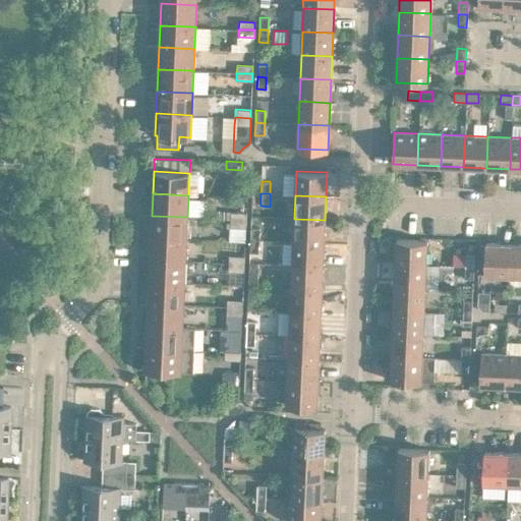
[(231,211),(230,219),(246,219),(246,211),(231,211)]
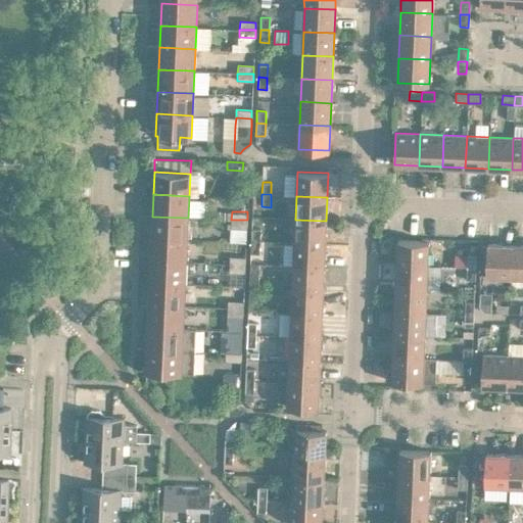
[(152,217),(151,238),(187,240),(188,218),(152,217)]
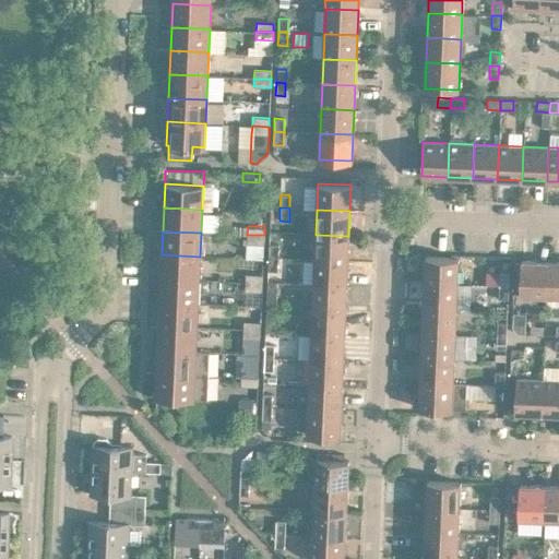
[(264,235),(247,235),(247,242),(264,244),(264,235)]
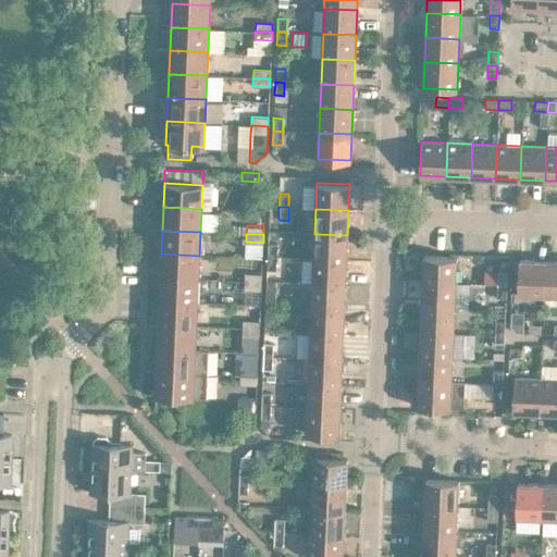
[(314,234),(313,258),(346,260),(347,235),(314,234)]
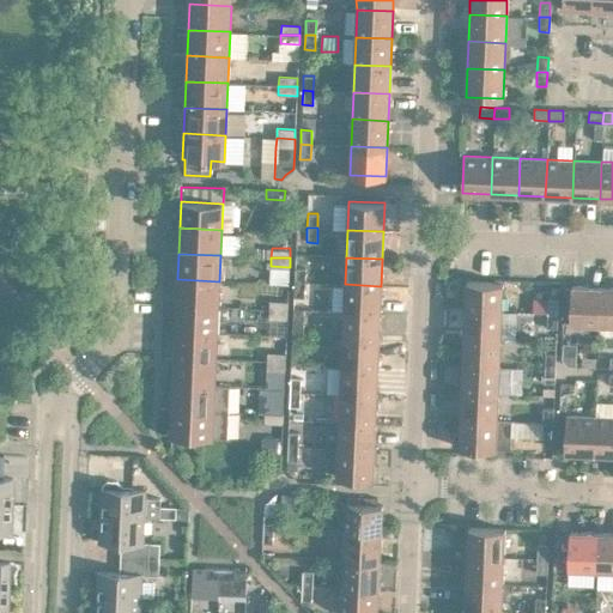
[(271,266),(269,284),(289,284),(290,267),(271,266)]
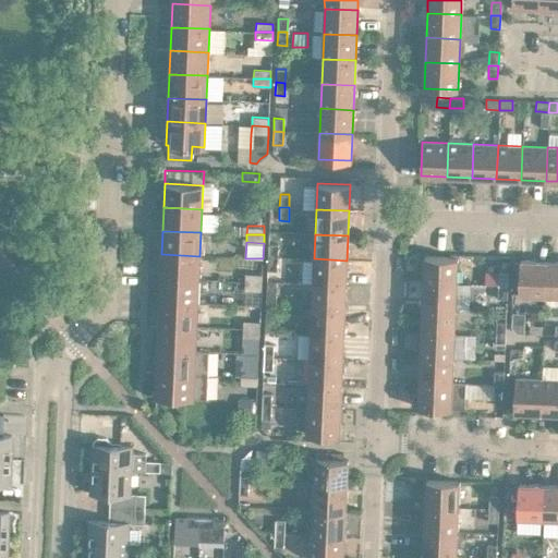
[(268,244),(268,256),(277,257),(278,244),(268,244)]
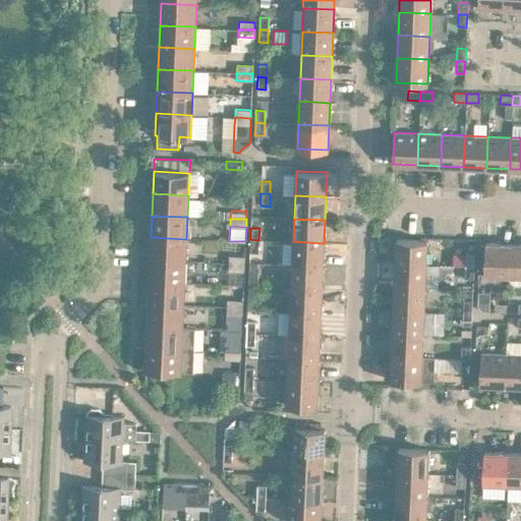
[(151,237),(150,259),(185,262),(186,239),(151,237)]
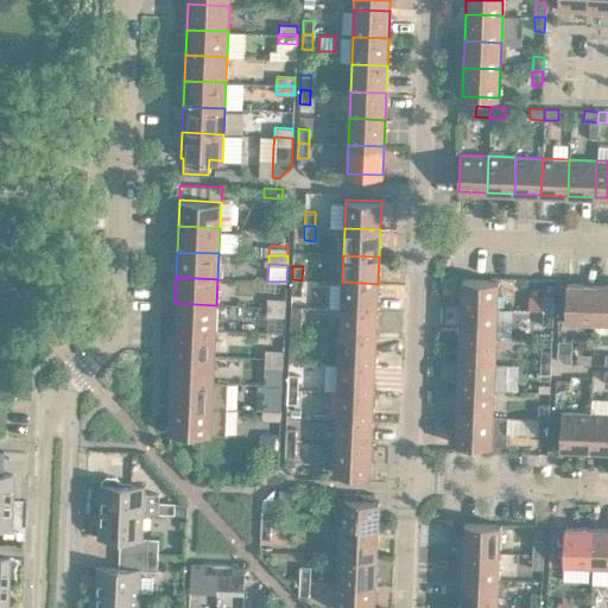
[(302,280),(292,279),(291,295),(302,295),(302,280)]
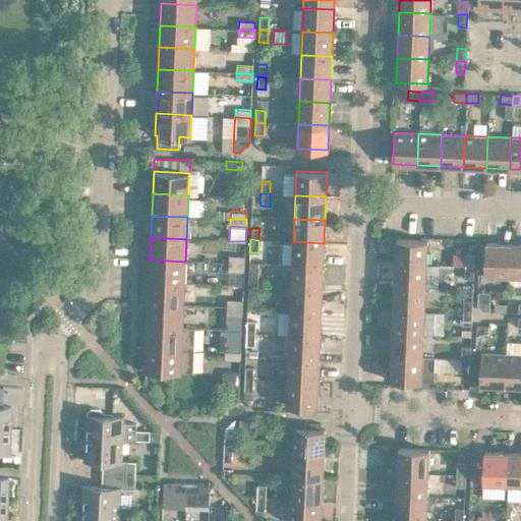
[(396,239),(395,264),(426,265),(427,240),(396,239)]
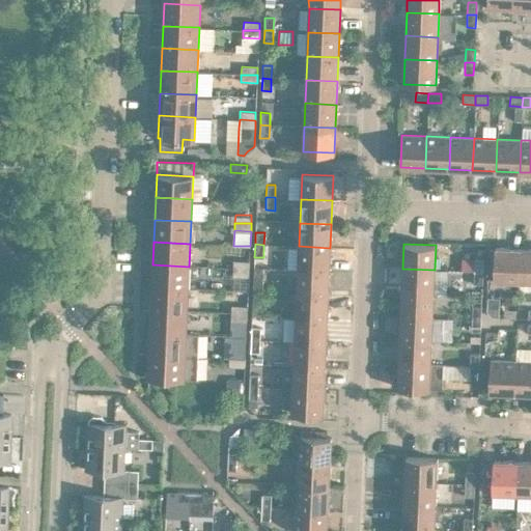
[(299,246),(298,270),(329,271),(330,248),(299,246)]
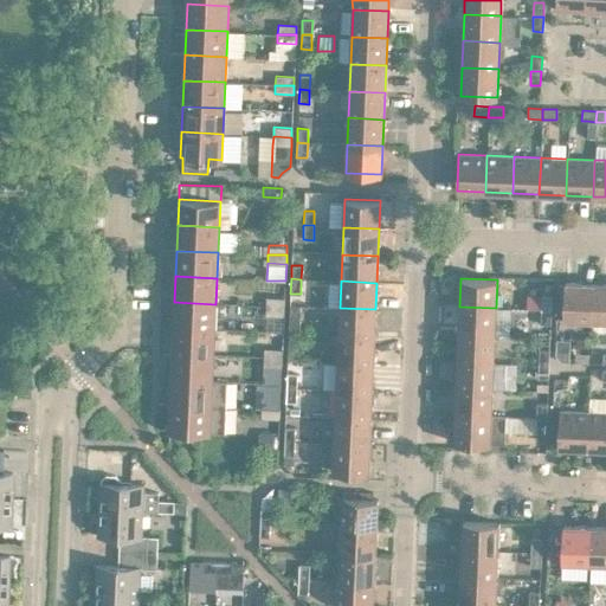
[(563,318),(592,320),(593,284),(565,283),(565,285),(563,318)]
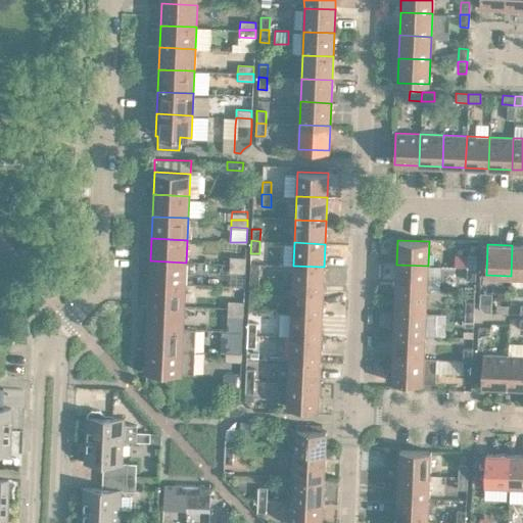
[(511,276),(522,276),(522,245),(512,245),(511,276)]
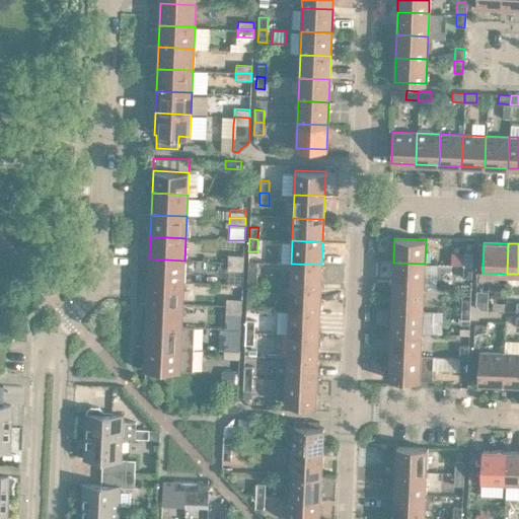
[(463,252),(463,266),(471,266),(472,253),(463,252)]
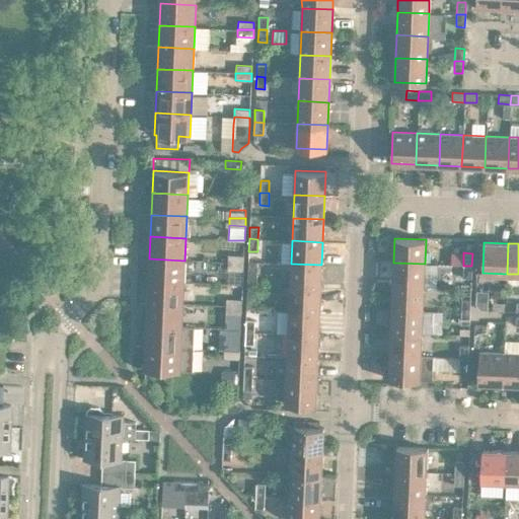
[(228,253),(227,262),(243,262),(243,254),(228,253)]
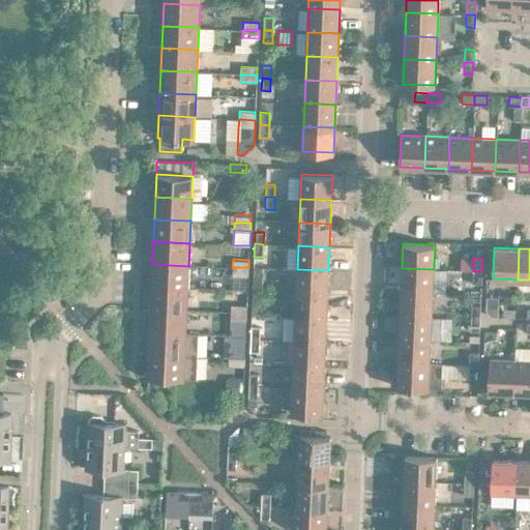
[(152,264),(151,287),(187,288),(188,266),(152,264)]
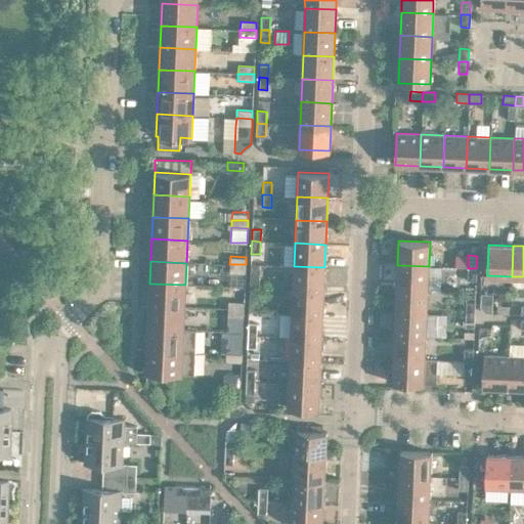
[(246,264),(229,264),(229,271),(246,272),(246,264)]
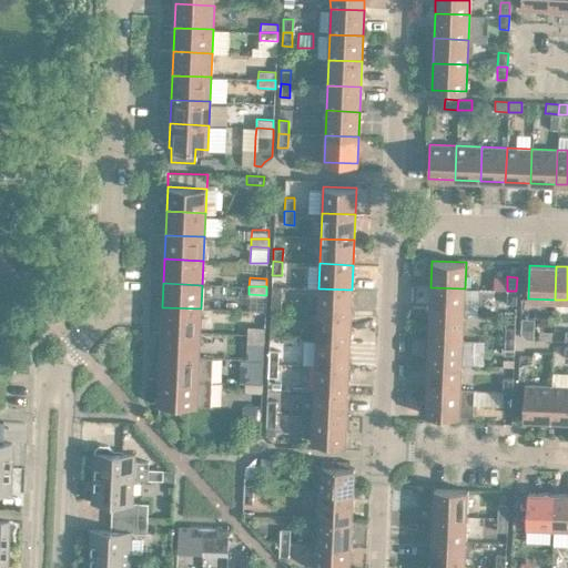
[(430,287),(429,313),(464,314),(465,288),(430,287)]
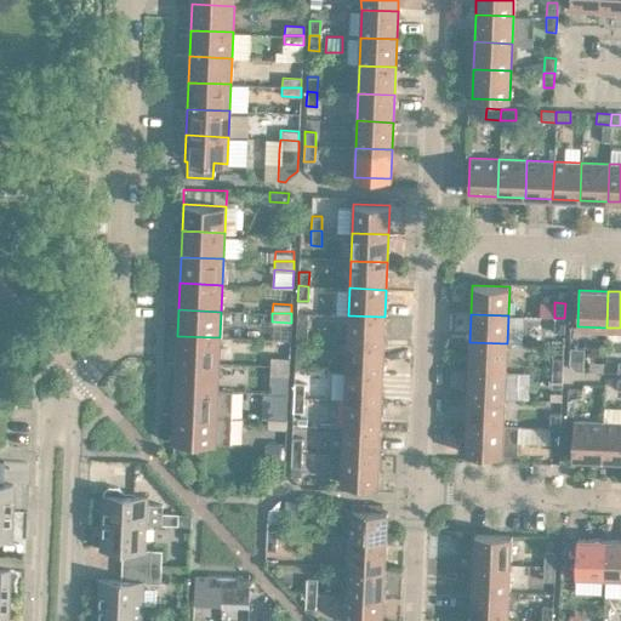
[(348,315),(347,343),(383,346),(385,317),(348,315)]
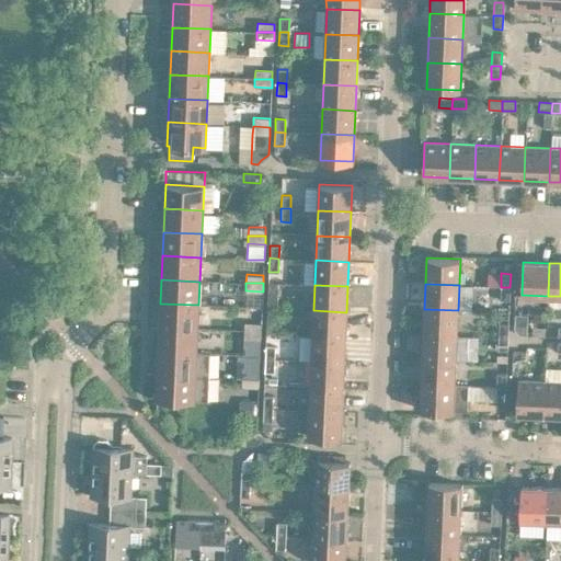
[(510,287),(501,287),(500,300),(510,300),(510,287)]
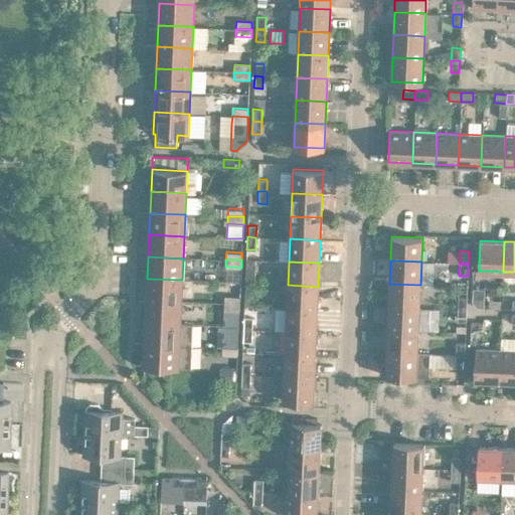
[(245,271),(245,283),(253,283),(254,271),(245,271)]
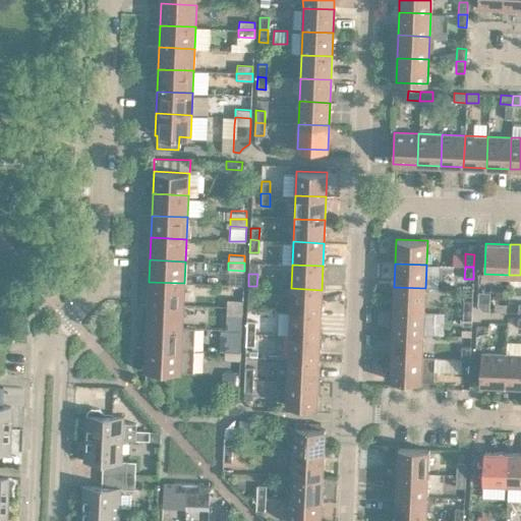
[(149,282),(148,303),(183,305),(184,283),(149,282)]
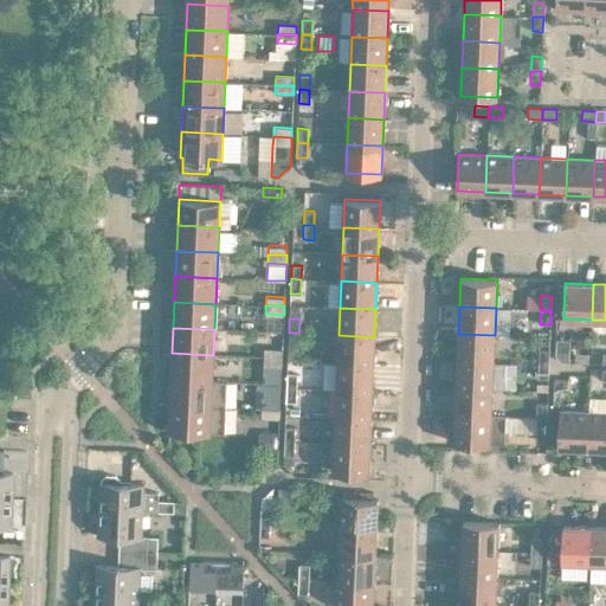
[(298,333),(289,333),(288,347),(298,348),(298,333)]
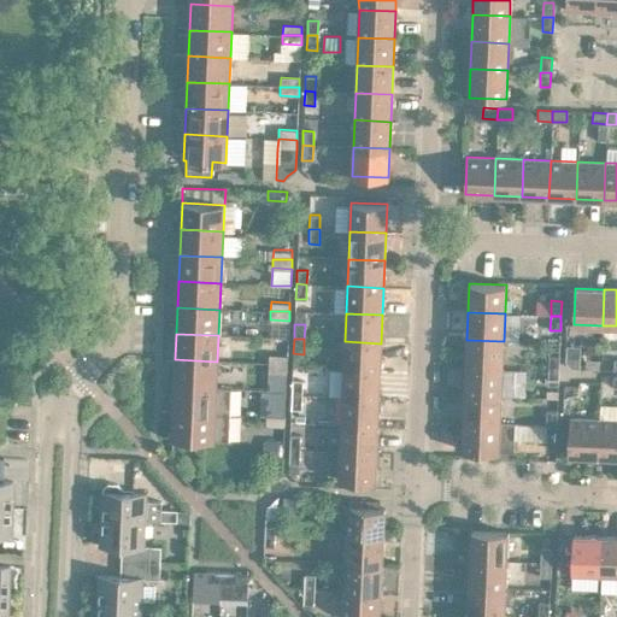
[(466,340),(465,366),(503,369),(504,341),(466,340)]
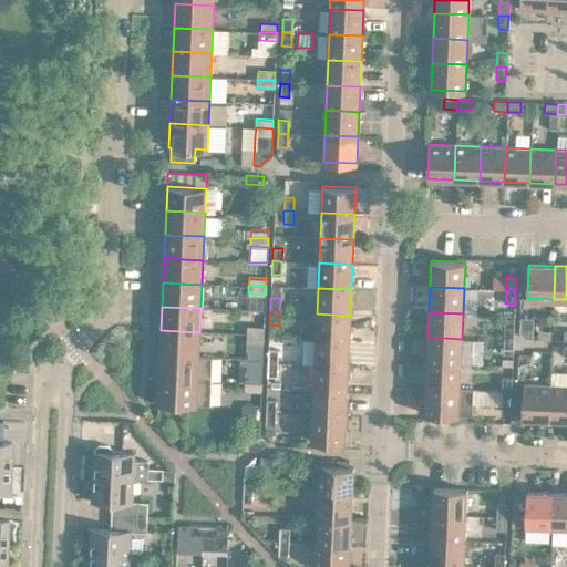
[(317,313),(316,339),(349,341),(350,316),(317,313)]
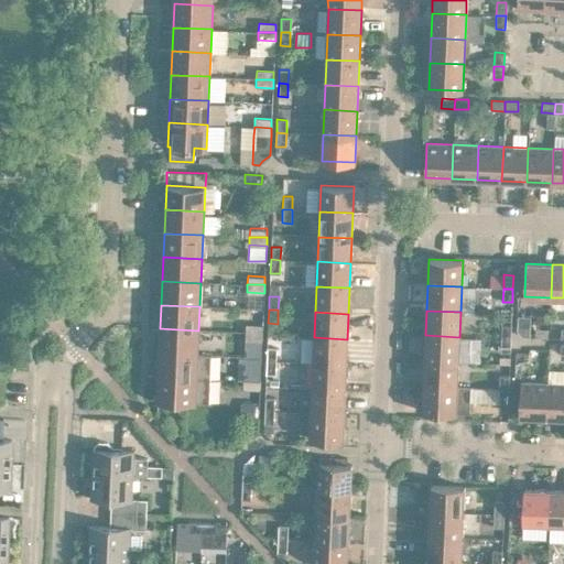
[(517,316),(517,326),(530,326),(530,316),(517,316)]
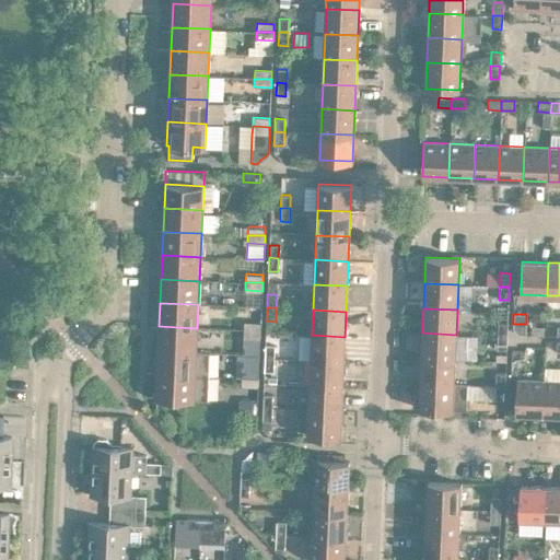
[(244,321),(244,329),(260,329),(260,322),(244,321)]
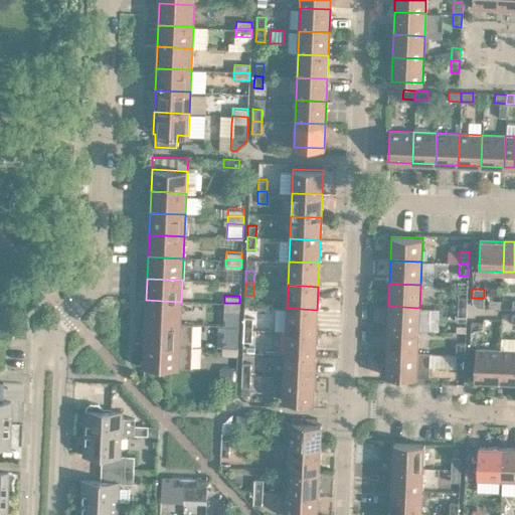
[(458,297),(458,309),(466,310),(467,298),(458,297)]
